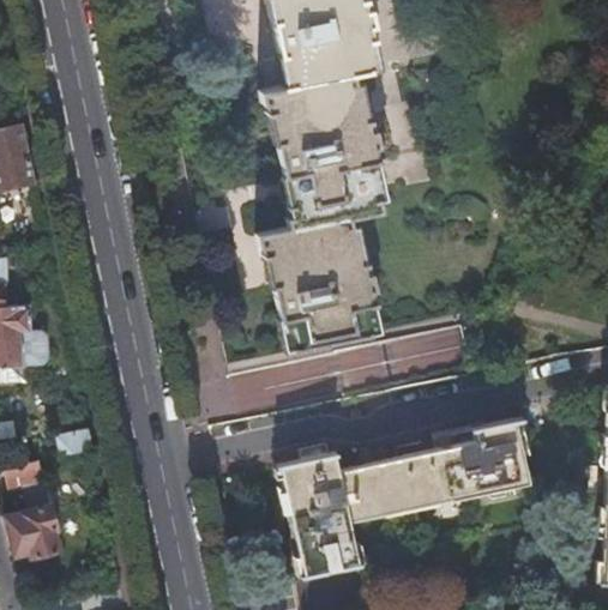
[(277,0),(282,19),(272,22),(280,58),(288,56),(294,85),(287,88),(262,92),(264,106),(269,104),(270,108),(356,91),(341,17),(338,17),(335,0),(277,0)]
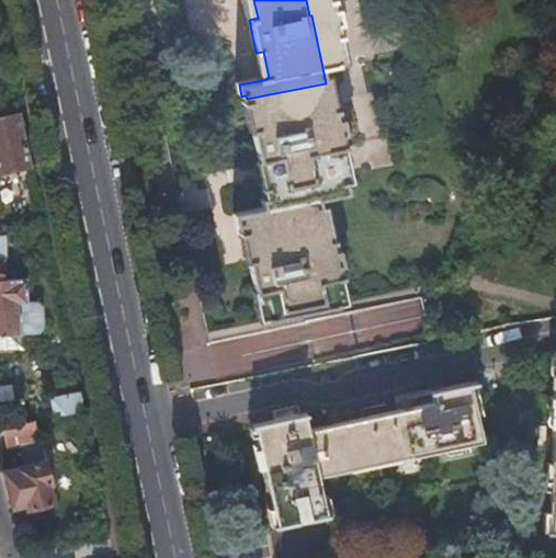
[(244,0),(249,20),(258,18),(253,0),(244,0)]
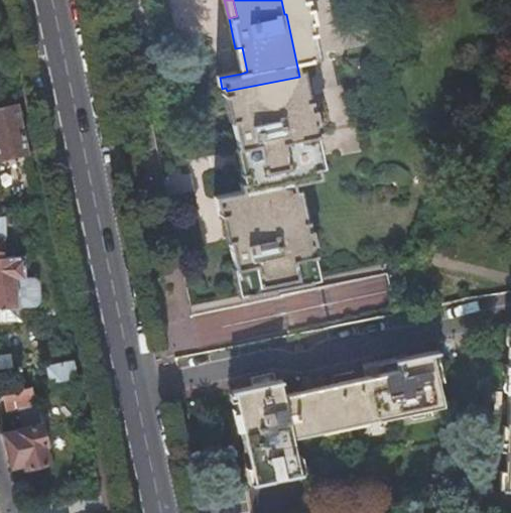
[(281,0),(284,14),(286,14),(297,12),(294,0),(281,0)]
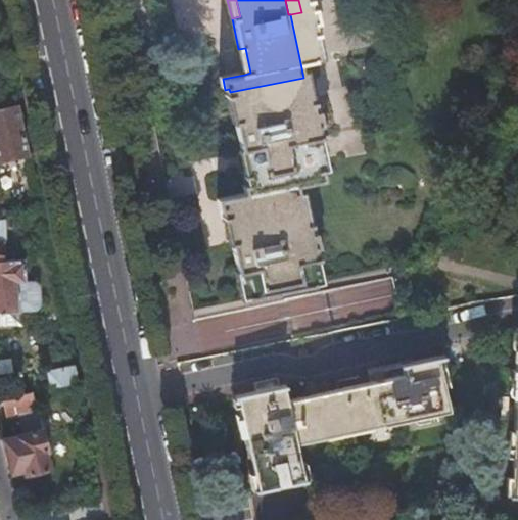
[(238,49),(244,75),(250,73),(245,48),(238,49)]
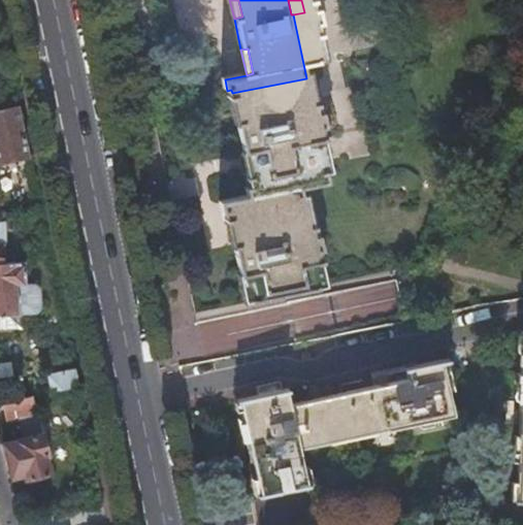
[(320,141),(306,78),(232,93),(246,155),(258,152),(262,171),(320,160),(316,142),(320,141)]
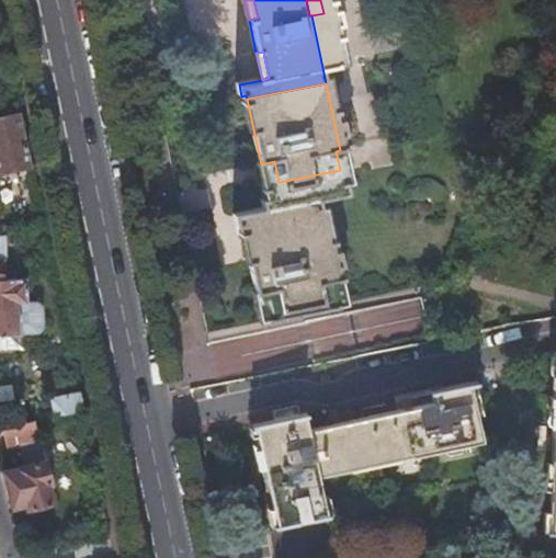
[(0,180),(35,172),(22,118),(0,123),(0,180)]
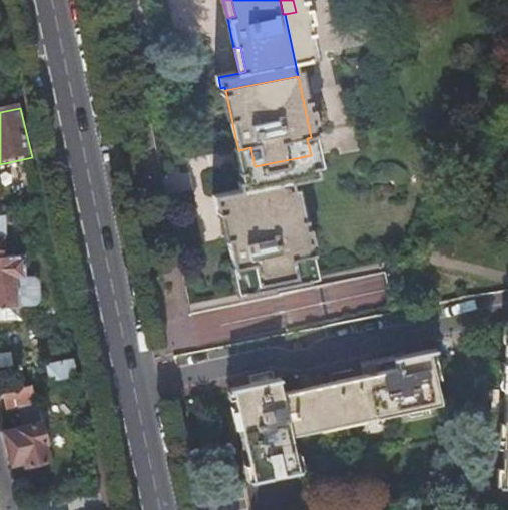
[(319,135),(311,137),(307,138),(311,155),(313,160),(317,159),(324,157),(323,152),(319,135)]
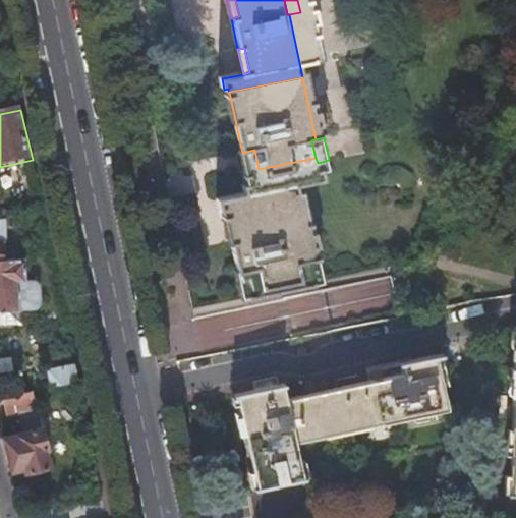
[(394,141),(362,149),(367,178),(400,172),(394,141)]
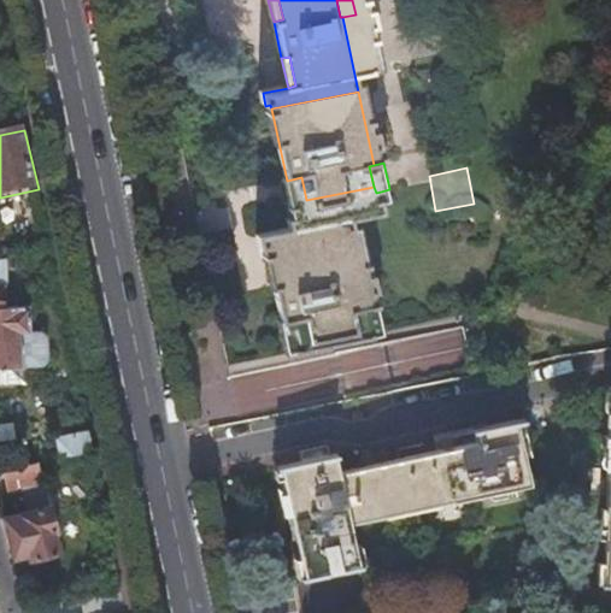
[(301,177),(287,181),(292,204),(293,207),(306,205),(306,200),(301,177)]
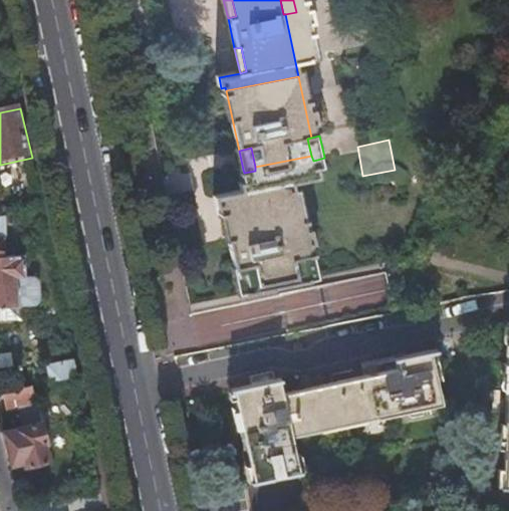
[(313,161),(311,156),(255,167),(255,171),(244,173),(239,174),(243,192),(217,198),(221,218),(226,217),(235,215),(240,238),(231,240),(233,249),(312,234),(302,189),(295,190),(294,182),(320,176),(317,160),(313,161)]
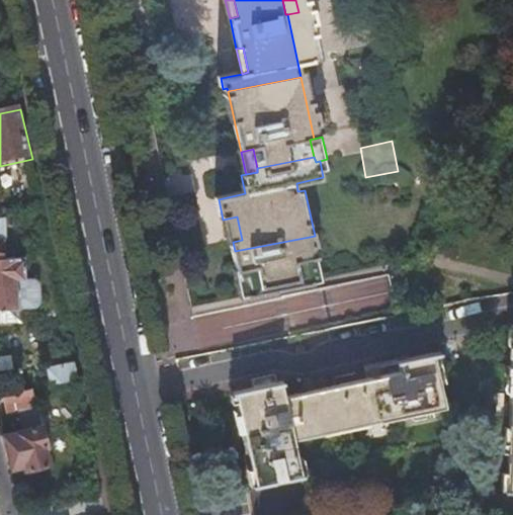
[(237,217),(228,219),(233,242),(242,240),(237,217)]
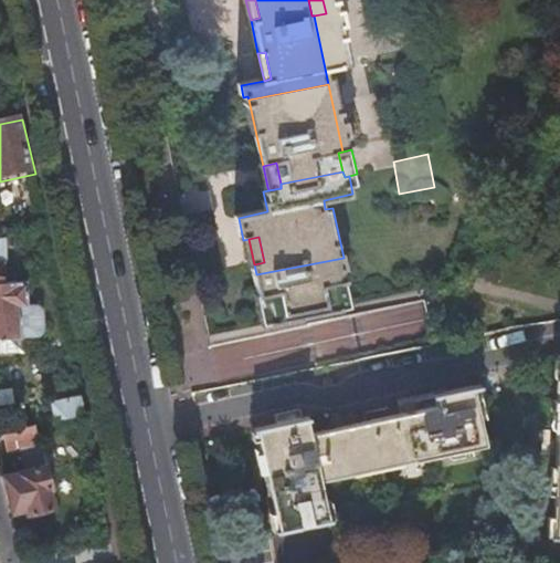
[(347,274),(344,258),(256,274),(260,292),(347,274)]
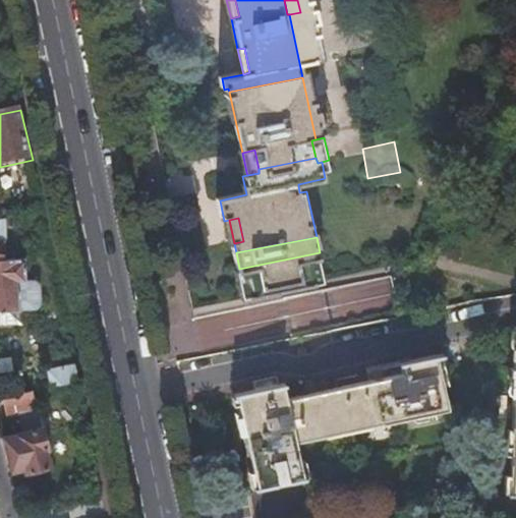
[(326,282),(320,252),(239,269),(240,272),(238,272),(244,301),(326,282)]
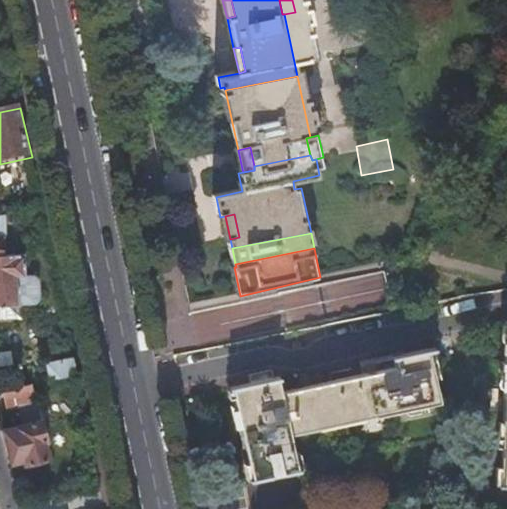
[(0,309),(44,306),(41,273),(28,274),(26,252),(0,253),(0,309)]
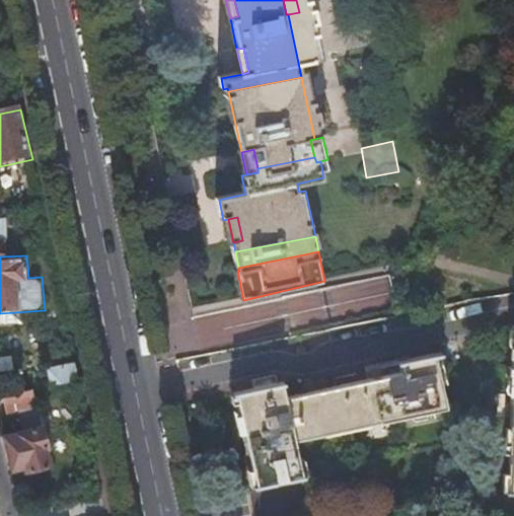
[(285,384),(239,394),(260,489),(306,478),(298,441),(449,407),(438,355),(400,363),(402,375),(288,399),(285,384)]
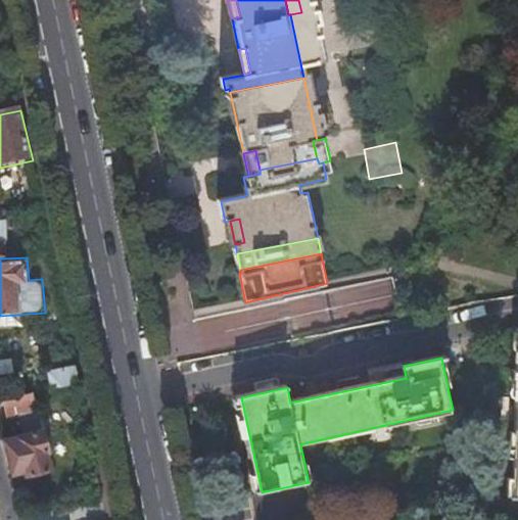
[(85,387),(81,369),(55,374),(59,391),(85,387)]
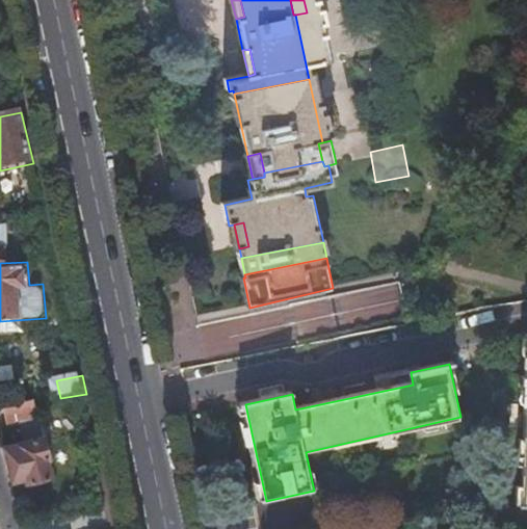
[(16,401),(41,399),(40,388),(15,391),(16,401)]
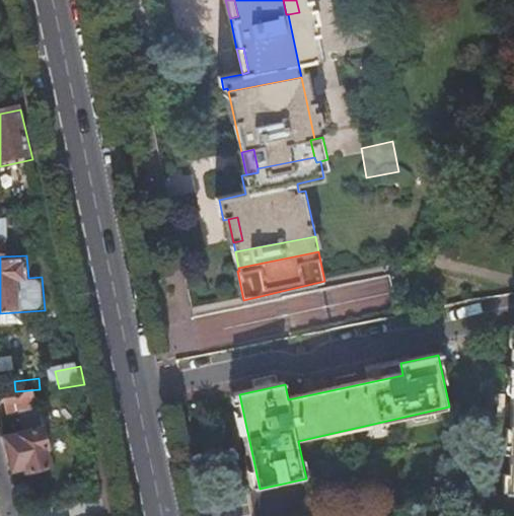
[(41,391),(14,396),(18,415),(45,410),(41,391)]
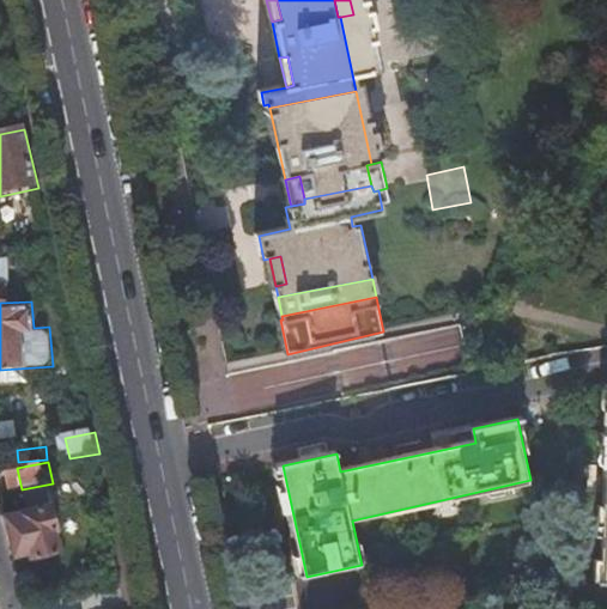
[(61,505),(10,515),(22,558),(36,554),(37,560),(70,553),(65,531),(67,530),(61,505)]
